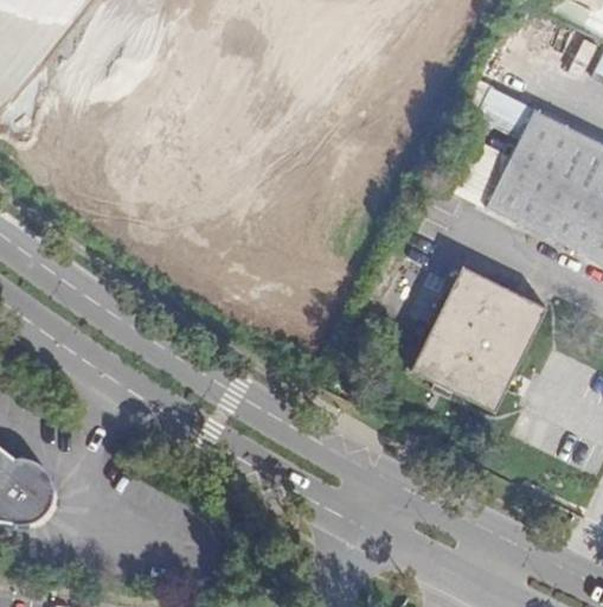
[(76,0),(32,57),(116,121),(161,61),(81,0),(76,0)]
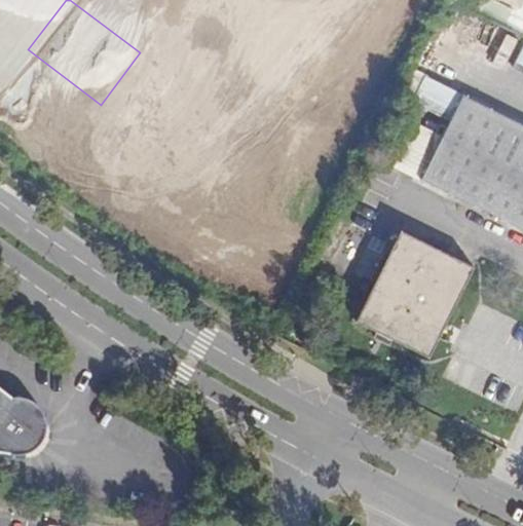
[(508,55),(519,68),(522,63),(522,43),(508,55)]
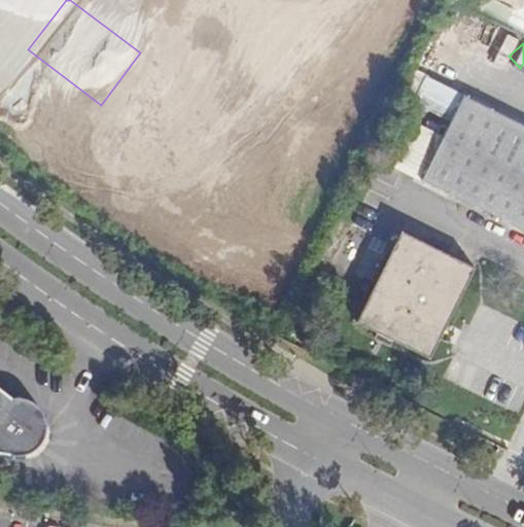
[(406,102),(441,119),(454,95),(419,77),(406,102)]
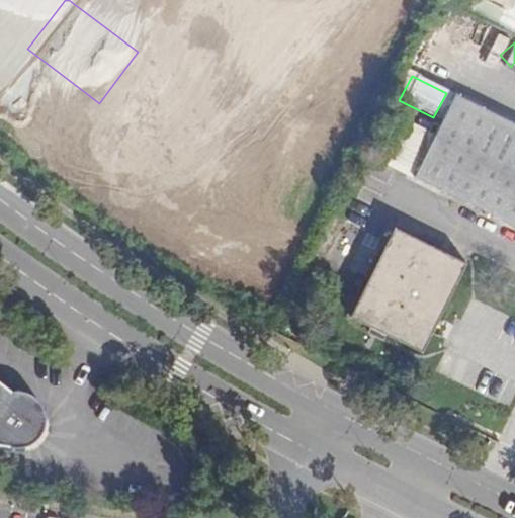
[(514,121),(455,93),(414,176),(514,226),(514,121)]
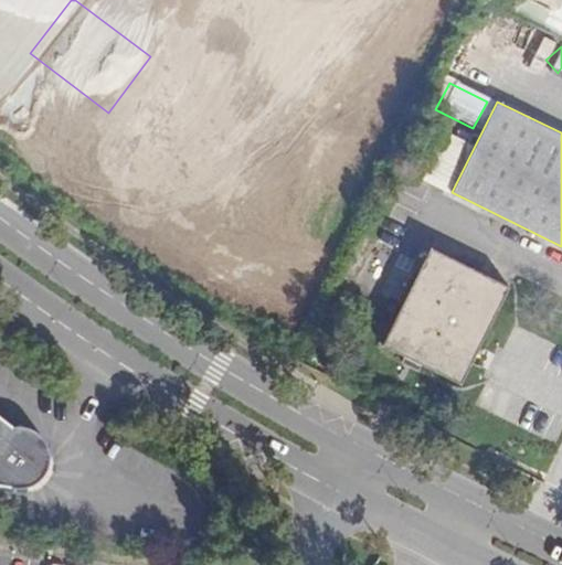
[(470,363),(479,347),(509,286),(431,248),(412,288),(403,306),(383,347),(460,384),(470,363)]
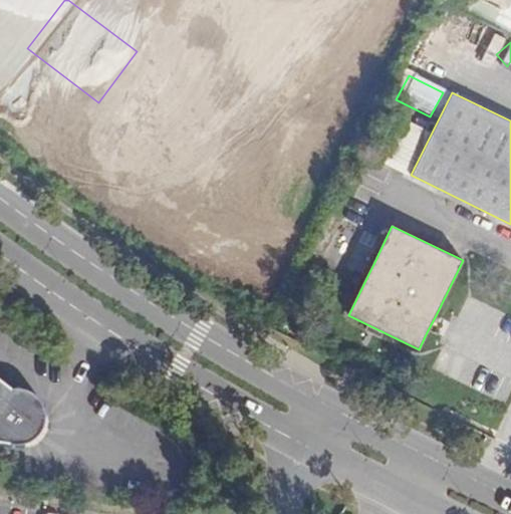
[(366,278),(374,262),(367,259),(360,275),(366,278)]
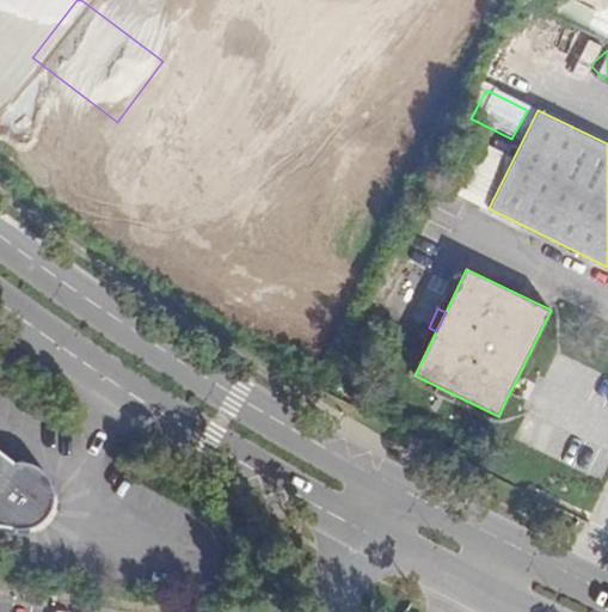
[(526,379),(519,375),(509,393),(516,397),(526,379)]
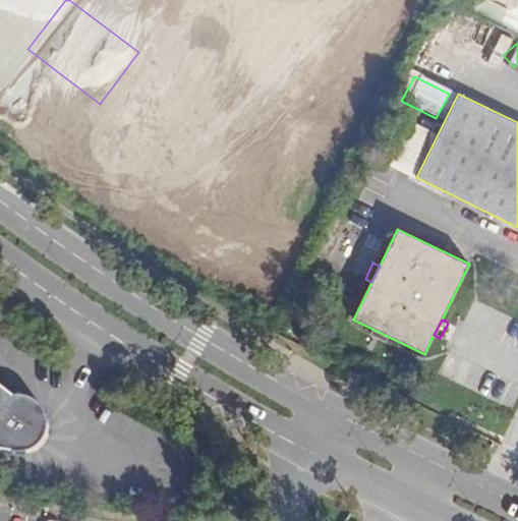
[(45,423),(11,396),(0,387),(0,449),(5,450),(14,452),(24,451),(33,447),(40,440),(43,431),(45,423)]
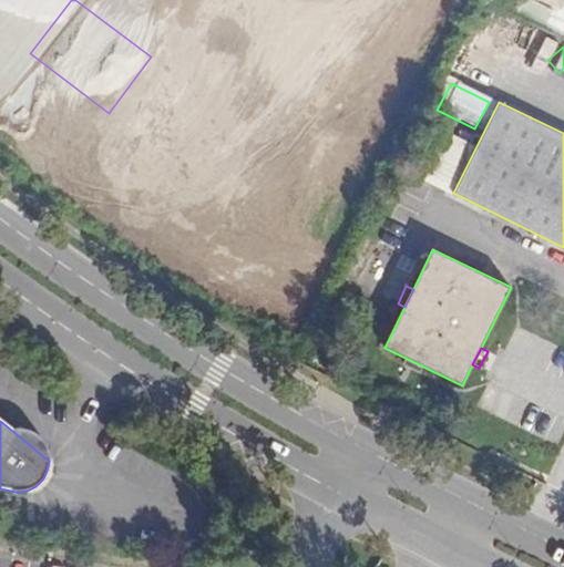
[(20,430),(12,431),(49,461),(47,450),(43,444),(38,437),(33,434),(27,431),(20,430)]
